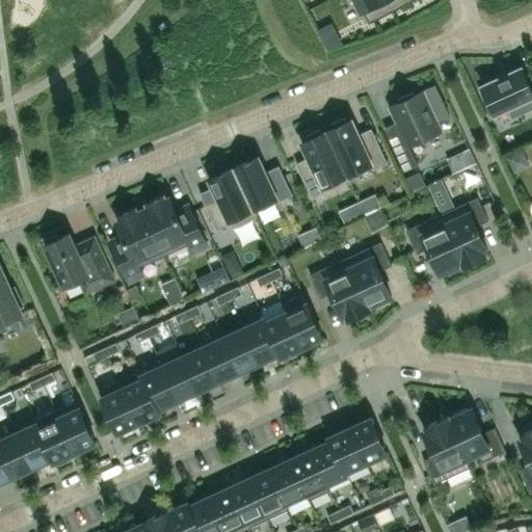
[(357,0),(369,23),(413,0),(357,0)]
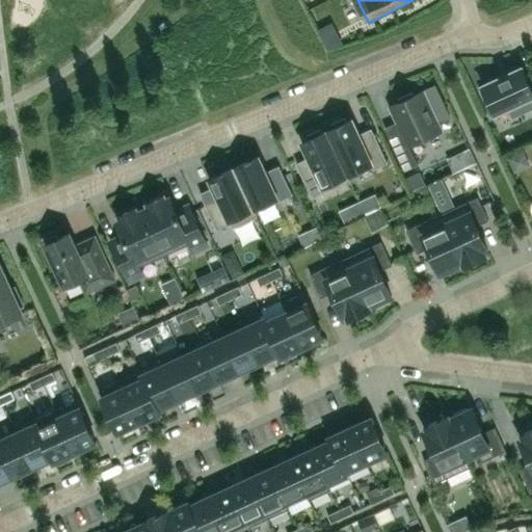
[(482,85),(483,87),(480,89),(486,104),(490,102),(495,113),(520,102),(524,112),(531,107),(531,86),(531,87),(522,67),(509,73),(509,72),(499,77),(482,85)]
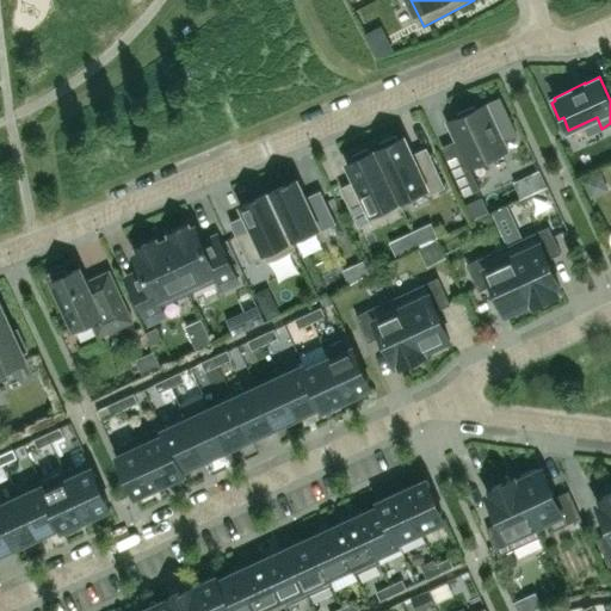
[(499,98),(446,122),(457,144),(444,150),(466,195),(479,189),(469,167),(507,149),(503,137),(516,131),(499,98)]
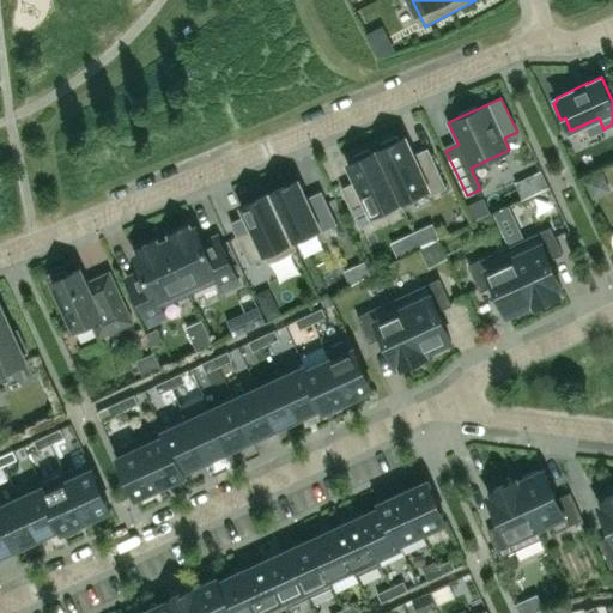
[(447,187),(431,153),(416,159),(405,137),(400,139),(398,135),(381,143),(382,147),(376,150),(400,201),(428,188),(430,195),(447,187)]
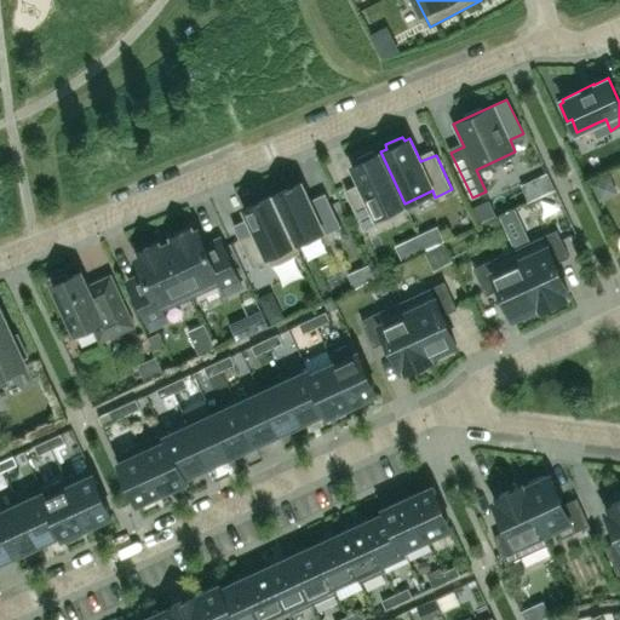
[(405,204),(380,151),(375,155),(373,150),(356,158),(357,162),(352,165),(362,188),(348,195),(363,230),(380,223),(377,216),(405,204)]
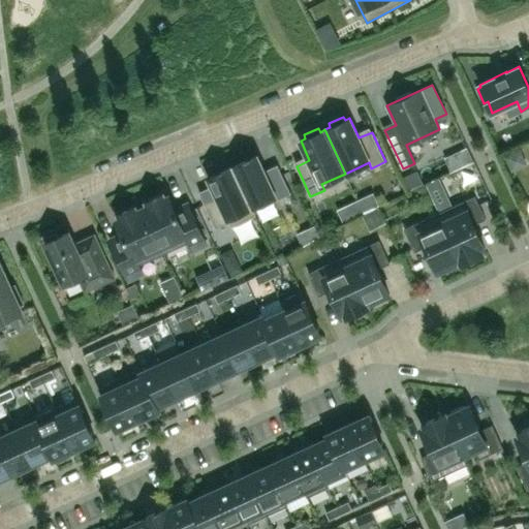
[(291,193),(278,164),(267,168),(263,167),(262,167),(257,155),(234,166),(253,211),(254,210),(291,193)]
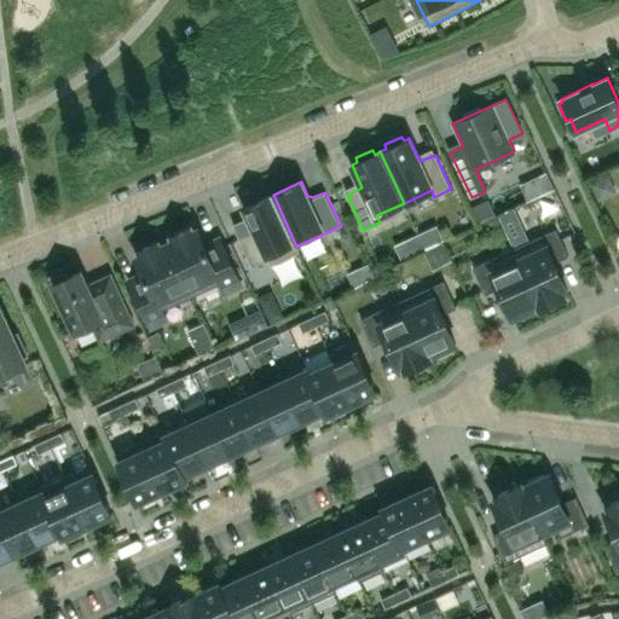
[(296,247),(273,195),(244,208),(252,225),(250,230),(238,236),(252,267),(268,259),(271,265),(300,252),(298,246),(296,247)]
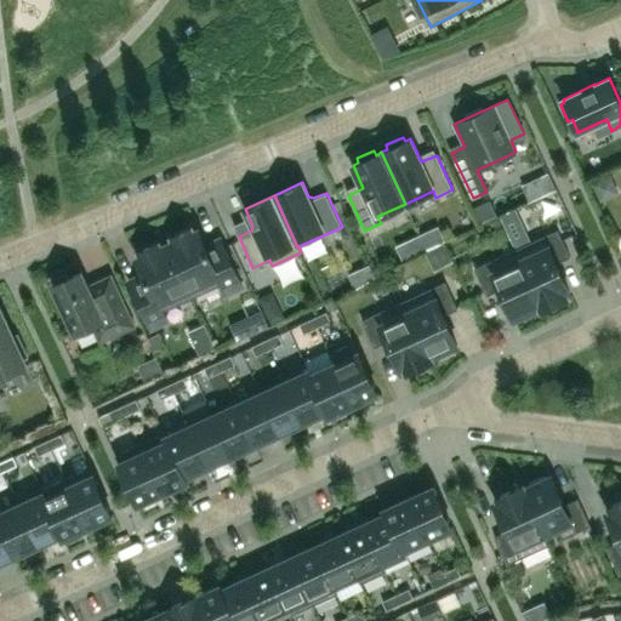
[(489,200),(476,206),(483,221),(496,215),(489,200)]
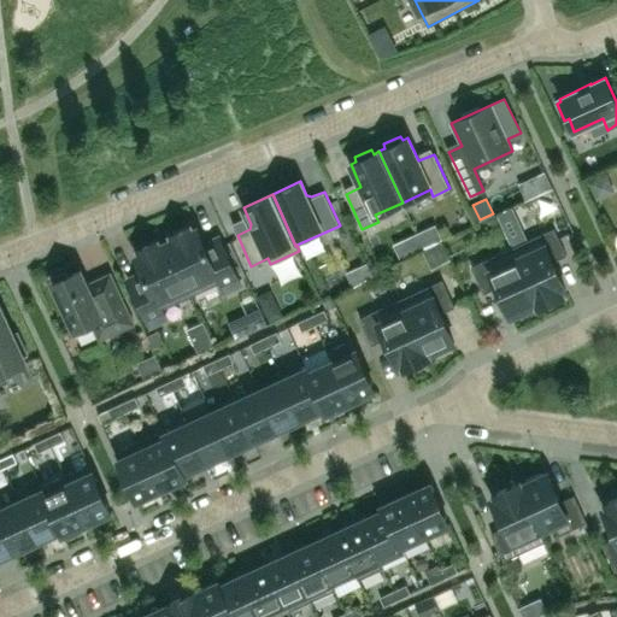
[(241,283),(219,238),(218,238),(222,247),(209,253),(197,228),(193,230),(191,225),(170,235),(172,239),(166,242),(191,295),(219,282),(224,291),(241,283)]
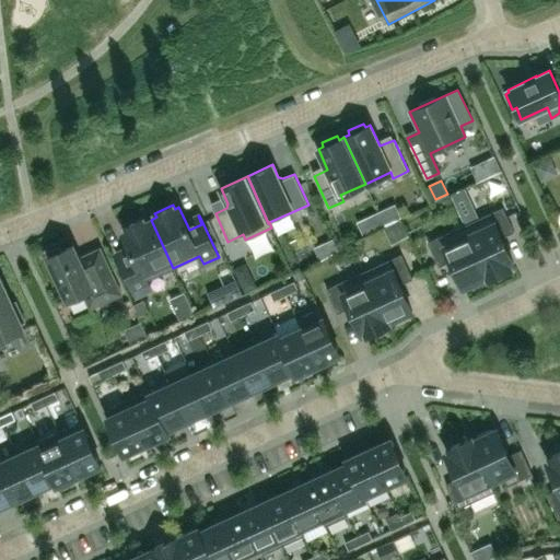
[(502,236),(514,231),(503,207),(465,224),(490,278),(511,268),(510,265),(514,264),(502,236)]
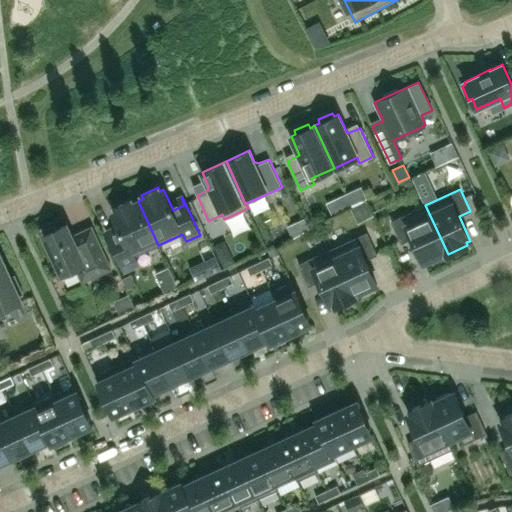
[(158,245),(138,201),(133,203),(131,200),(114,207),(116,211),(112,213),(122,233),(111,238),(107,231),(106,232),(124,270),(138,264),(134,256),(158,245)]
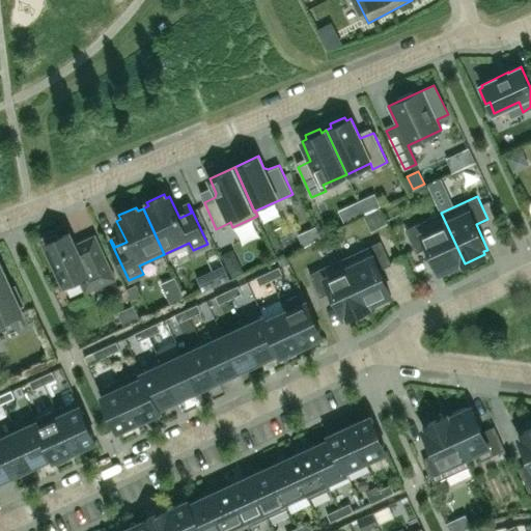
[(465,263),(441,213),(406,229),(416,252),(428,246),(440,272),(444,270),(445,272),(459,264),(458,263),(463,261),(464,263),(465,263)]
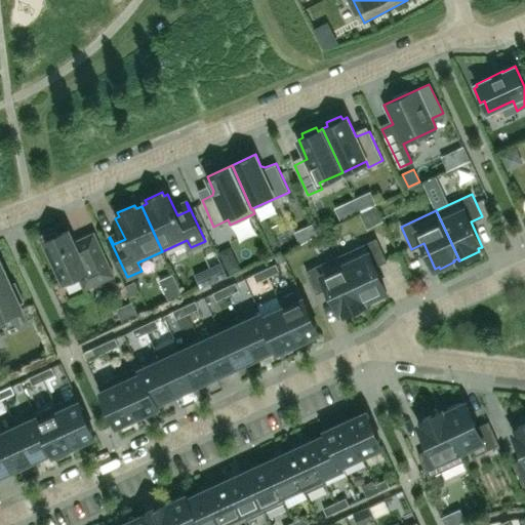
[(86,288),(114,275),(96,239),(77,247),(69,230),(56,235),(55,232),(45,236),(47,240),(44,241),(65,285),(81,278),(86,288)]
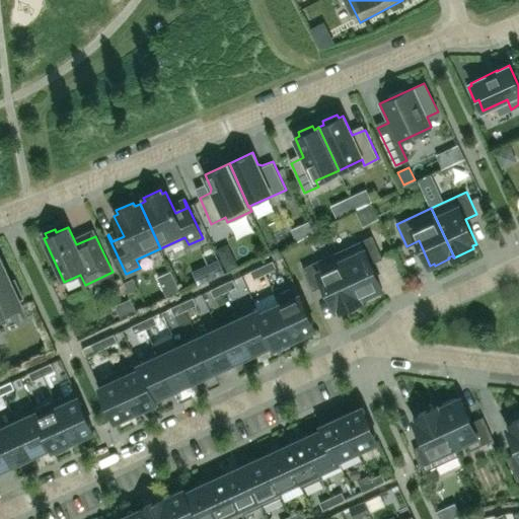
[(371,263),(382,257),(372,235),(338,251),(360,301),(361,300),(360,298),(364,296),(365,298),(378,291),(377,290),(382,288),(371,263)]
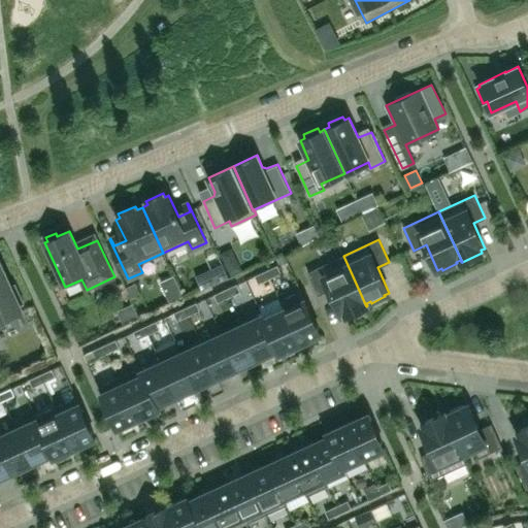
[(366,306),(343,256),(307,272),(318,295),(330,289),(341,315),(345,312),(347,315),(366,306)]
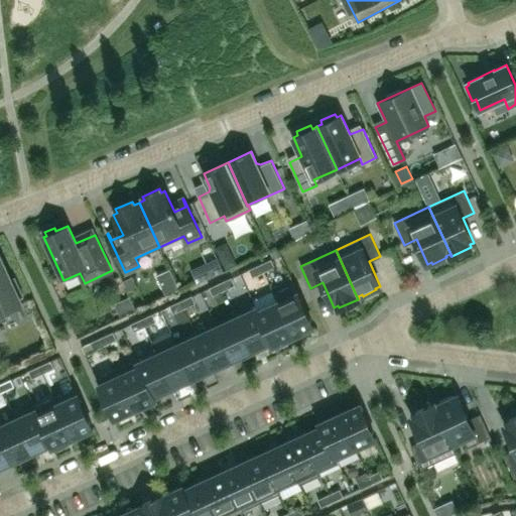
[(0,331),(2,330),(0,325),(0,312),(22,303),(19,297),(23,295),(14,277),(11,279),(0,255),(0,331)]
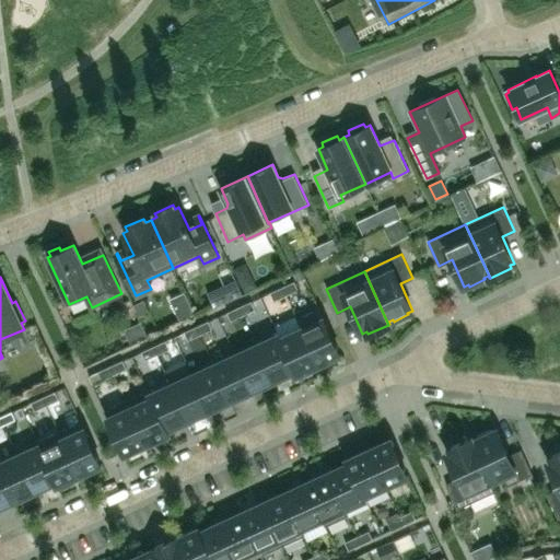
[(253,280),(241,286),(244,293),(256,288),(253,280)]
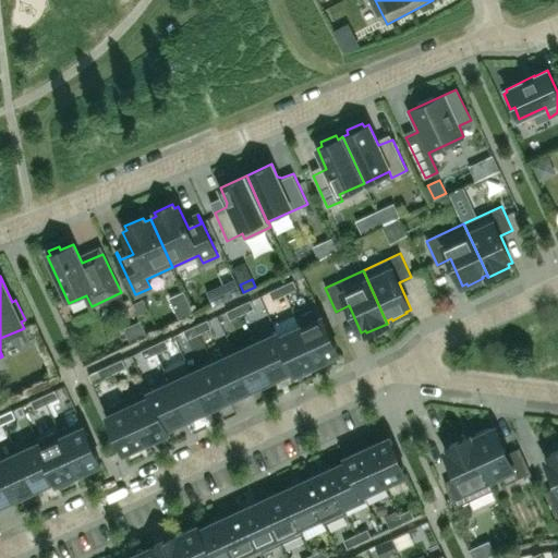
[(293,280),(281,286),(284,293),(296,288),(293,280)]
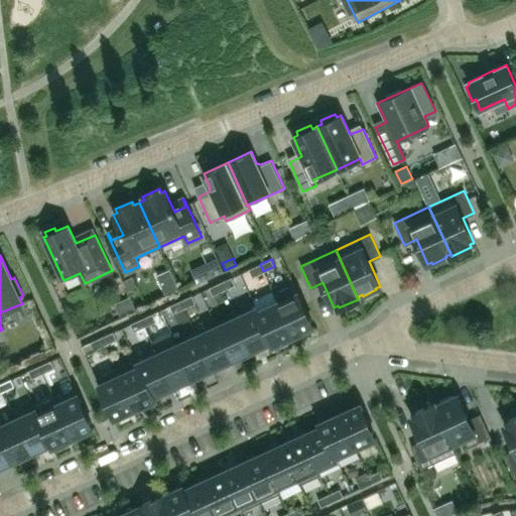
[(263,271),(260,264),(249,269),(252,276),(263,271)]
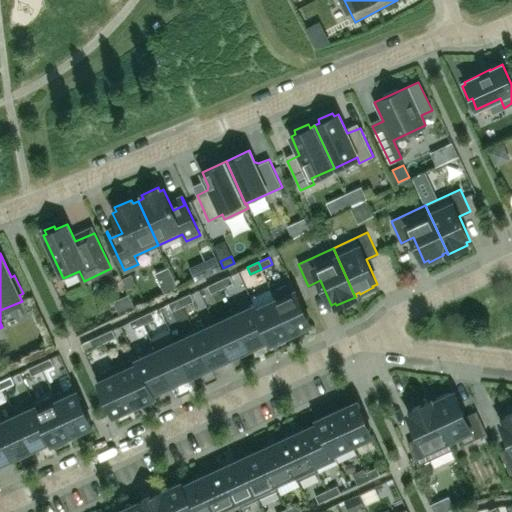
[(131,274),(121,278),(126,288),(126,289),(136,285),(131,274)]
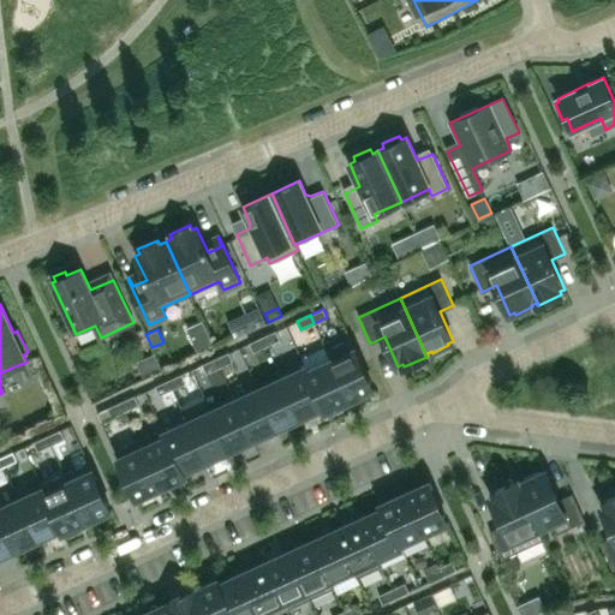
[(280,339),(275,330),(263,336),(267,345),(280,339)]
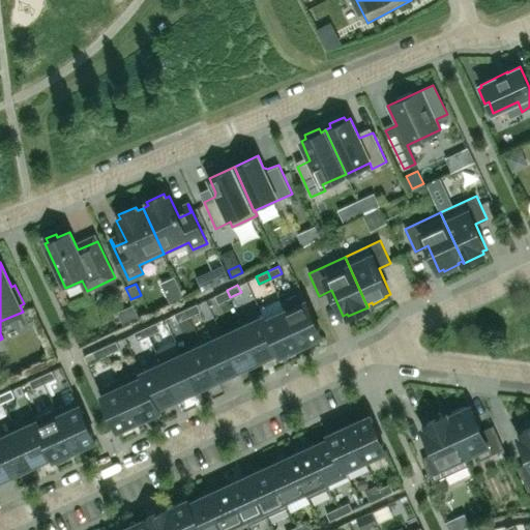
[(230,297),(227,290),(215,295),(218,302),(230,297)]
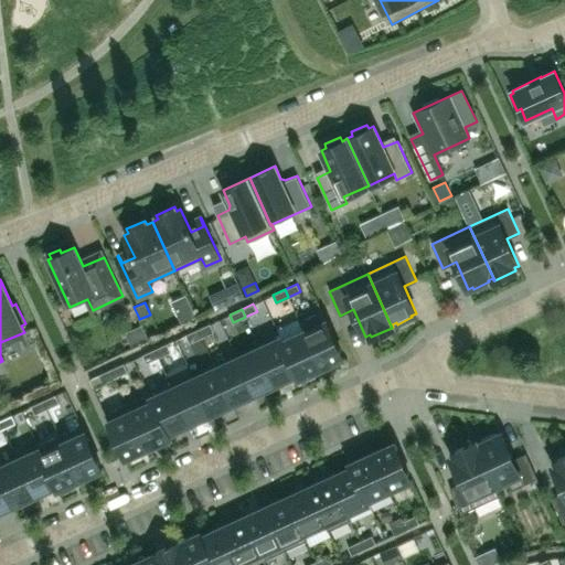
[(343,356),(327,321),(304,331),(320,368),(343,356)]
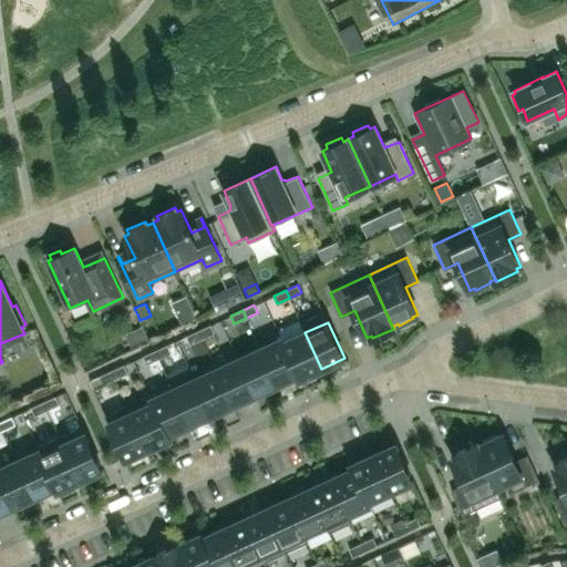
[(215,332),(210,325),(198,330),(203,338),(215,332)]
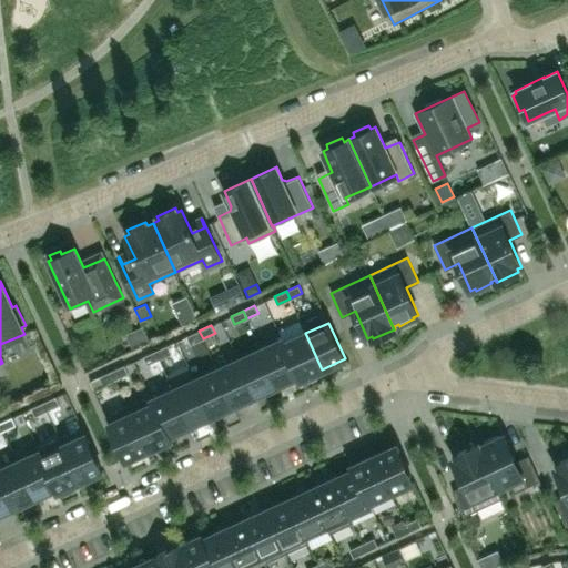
[(142,326),(125,334),(132,348),(149,342),(142,326)]
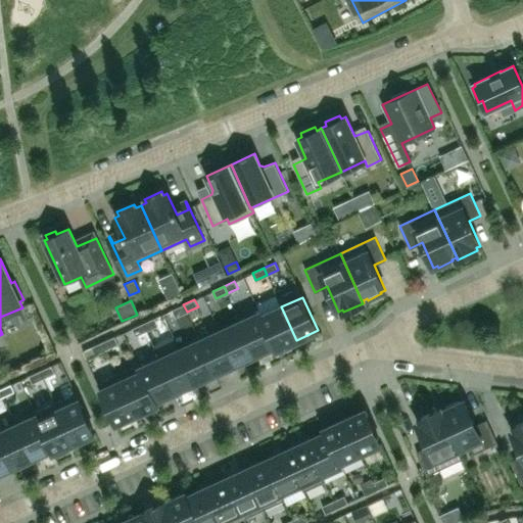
[(187,312),(183,304),(172,310),(176,318),(187,312)]
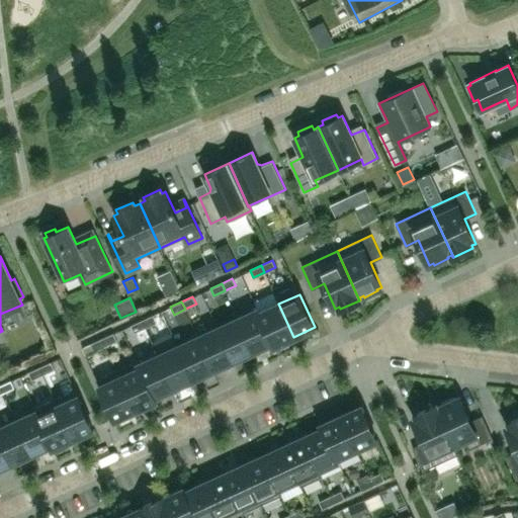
[(293,337),(278,304),(260,313),(259,313),(272,343),(273,346),(293,337)]
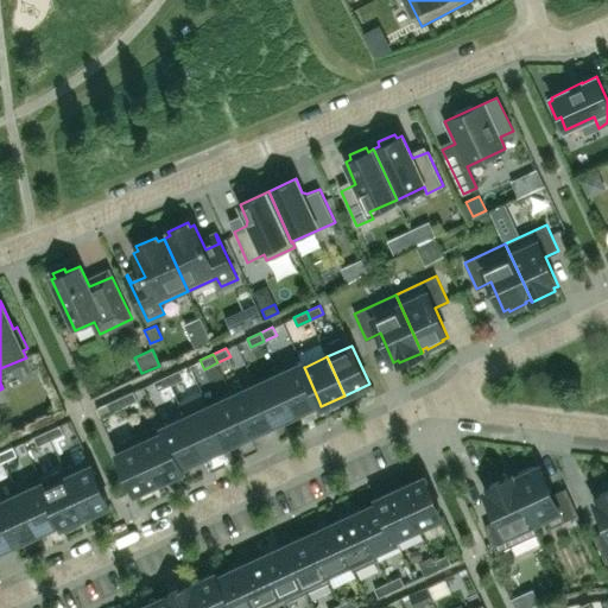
[(304,367),(305,367),(303,363),(279,374),(297,413),(320,403),(304,367)]
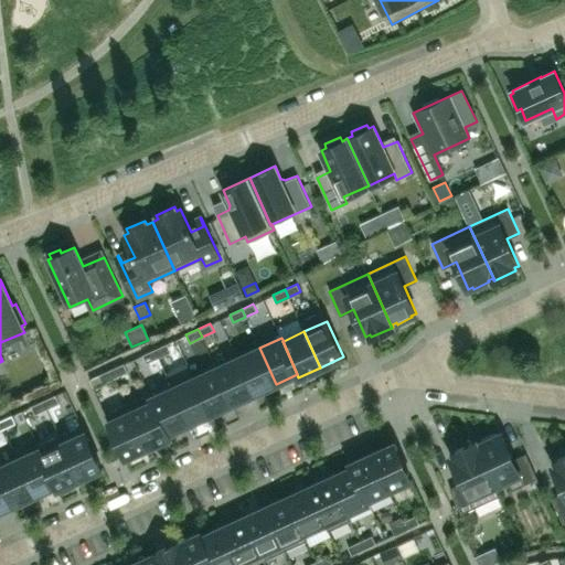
[(170,352),(167,343),(155,349),(158,358),(170,352)]
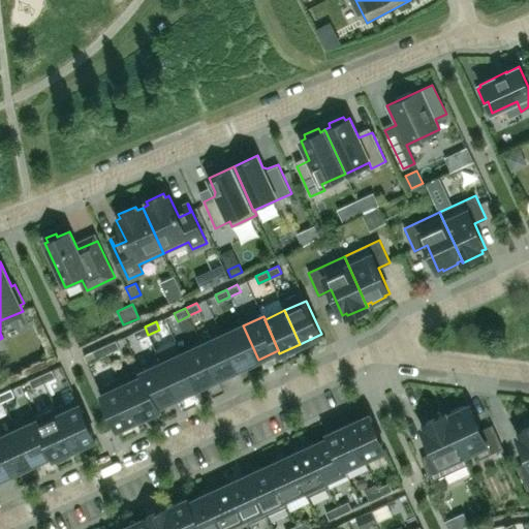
[(258,360),(243,325),(222,335),(238,369),(258,360)]
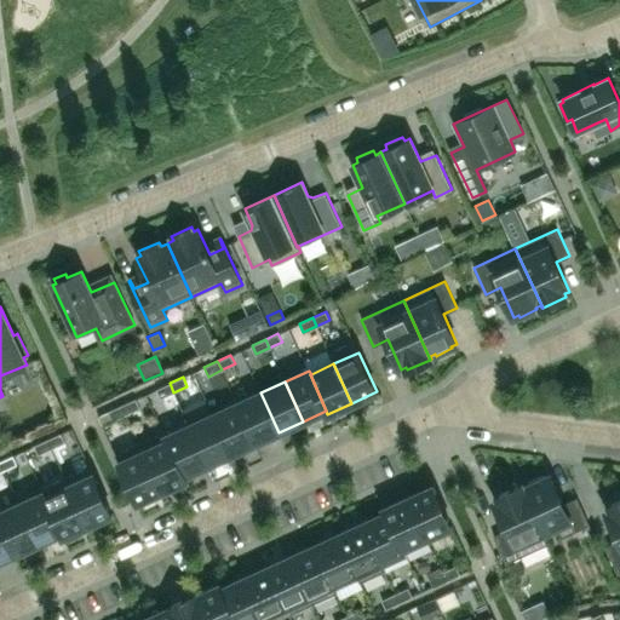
[(173,392),(170,383),(156,389),(161,399),(173,392)]
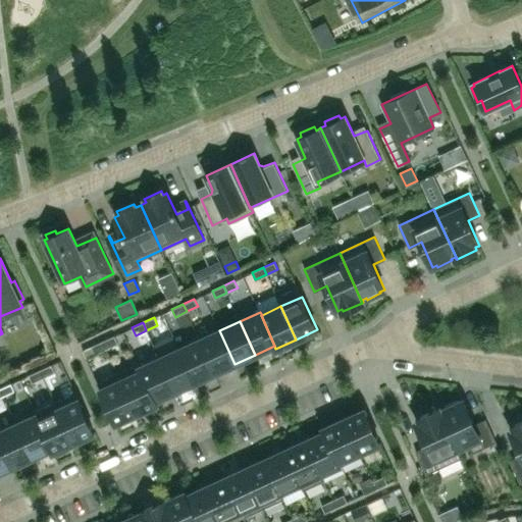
[(235,364),(219,330),(199,340),(214,373),(235,364)]
